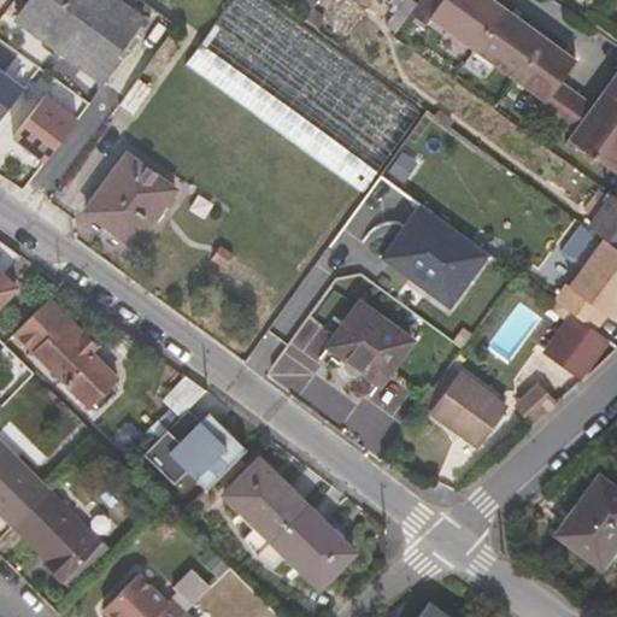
[(111,0),(28,0),(16,18),(100,81),(141,22),(111,0)]
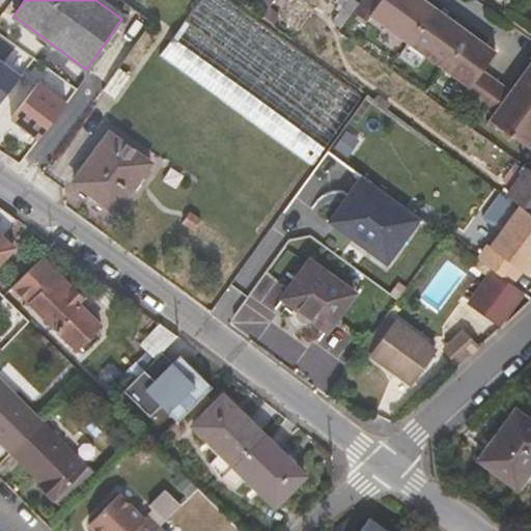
[(360,93),(229,0),(200,0),(173,37),(323,146),(360,93)]
